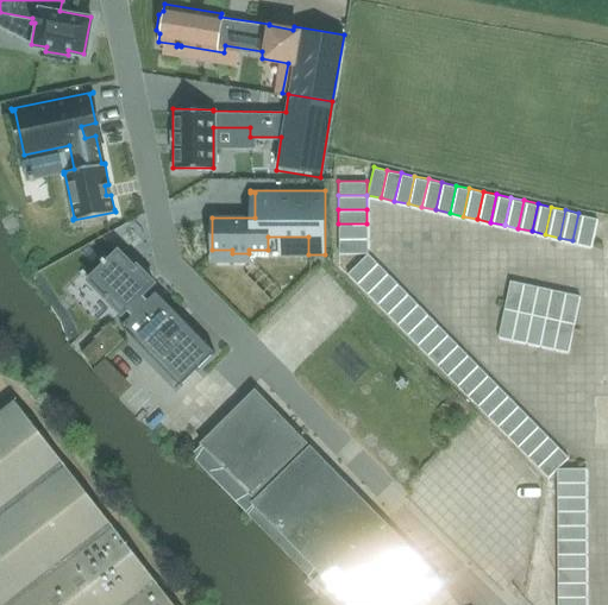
[(578,213),(572,240),(587,244),(593,215),(578,213)]
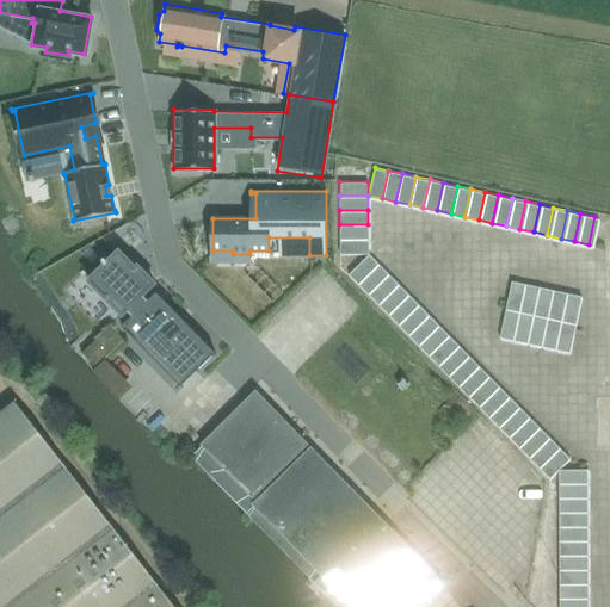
[(368,224),(339,224),(339,239),(368,239),(368,224)]
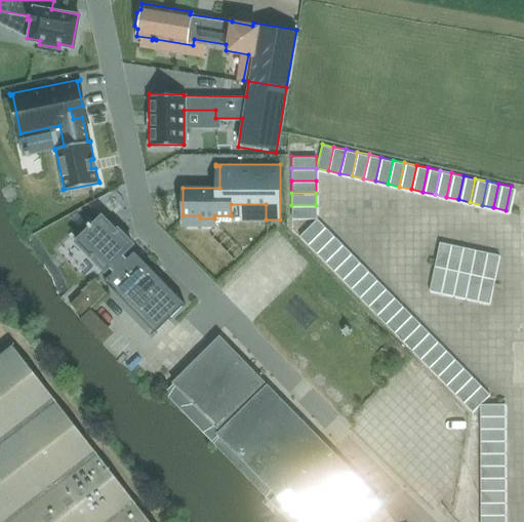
[(316,205),(291,205),(291,217),(316,217),(316,205)]
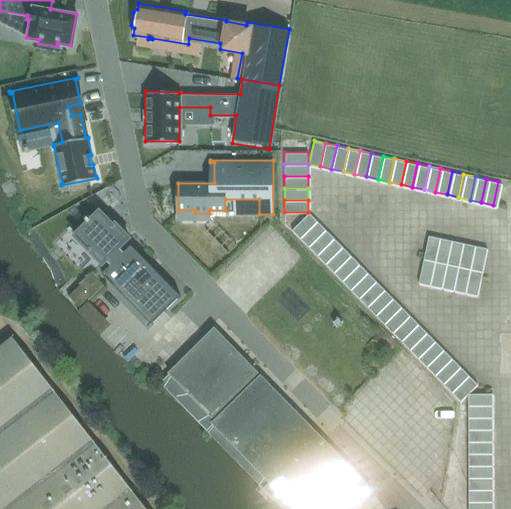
[(110,264),(101,273),(151,323),(180,295),(130,244),(123,251),(119,247),(129,237),(114,222),(113,224),(99,210),(89,219),(87,216),(85,219),(87,221),(73,235),(102,264),(105,260),(110,264)]
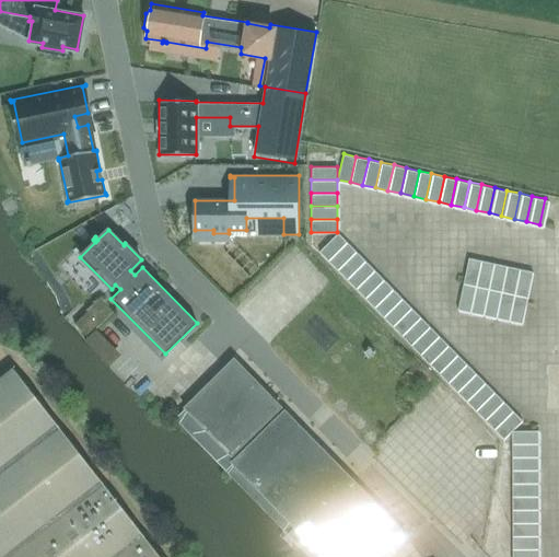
[(347,242),(337,232),(318,251),(328,259),(347,242)]
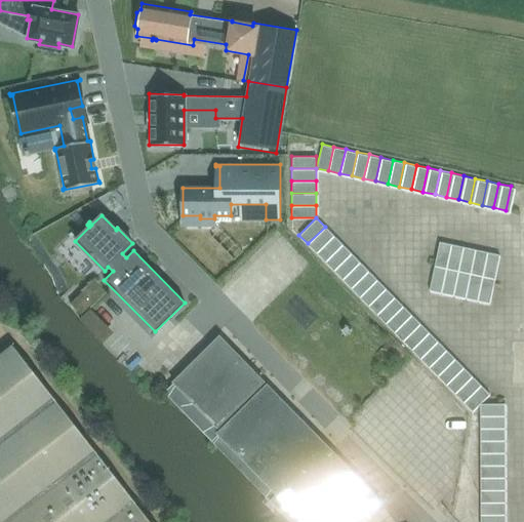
[(316,252),(333,235),(325,227),(308,243),(316,252)]
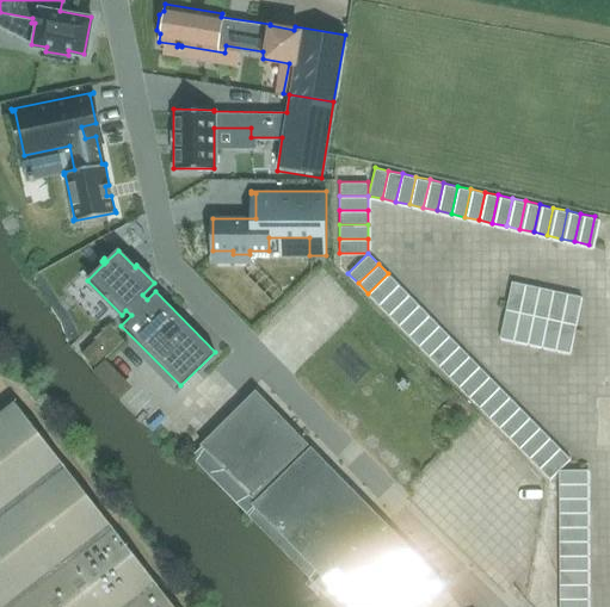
[(379,304),(399,284),(388,273),(368,293),(379,304)]
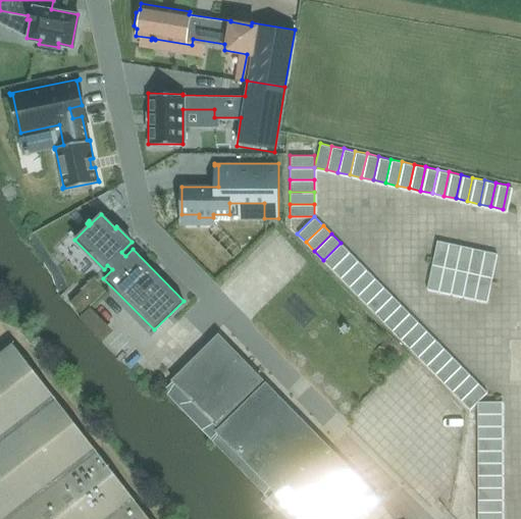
[(436,240),(431,263),(444,266),(449,242),(436,240)]
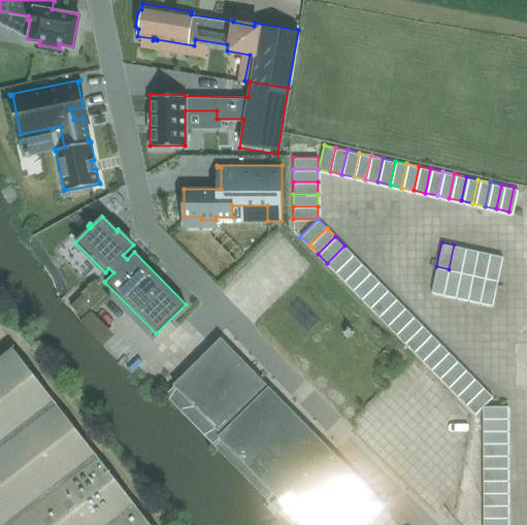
[(454,244),(449,269),(460,271),(465,248),(454,244)]
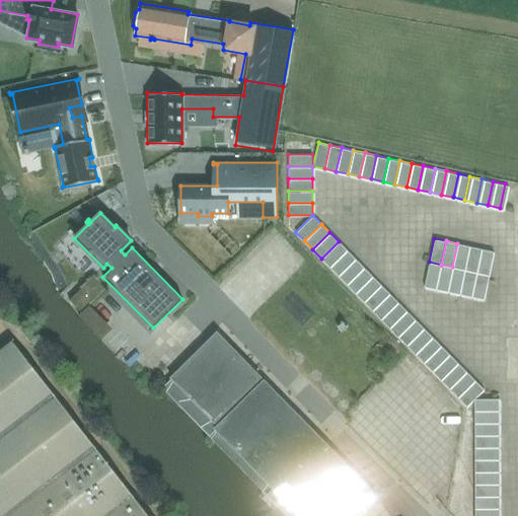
[(347,249),(339,241),(321,259),(329,267),(347,249)]
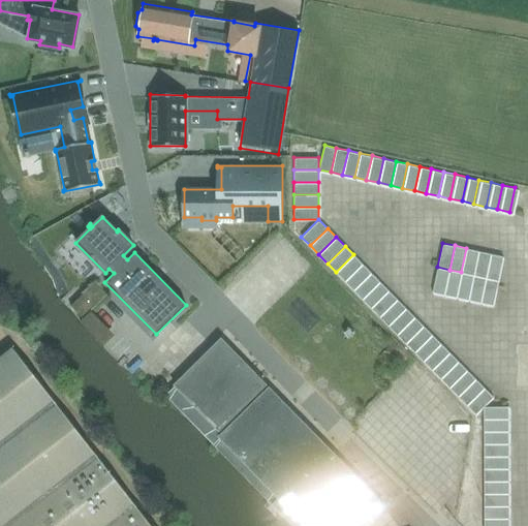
[(466,248),(461,272),(473,275),(478,250),(466,248)]
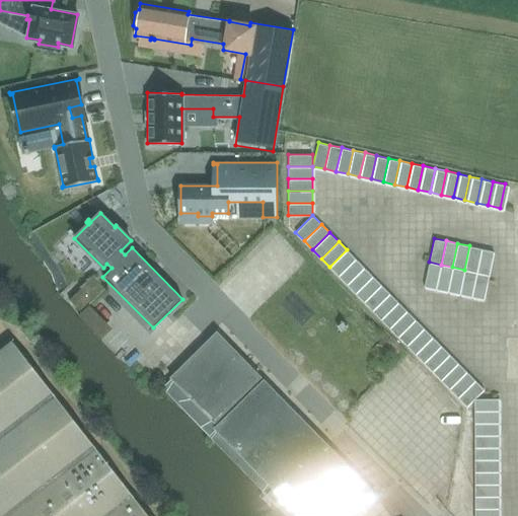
[(469,245),(464,270),(476,272),(482,248),(469,245)]
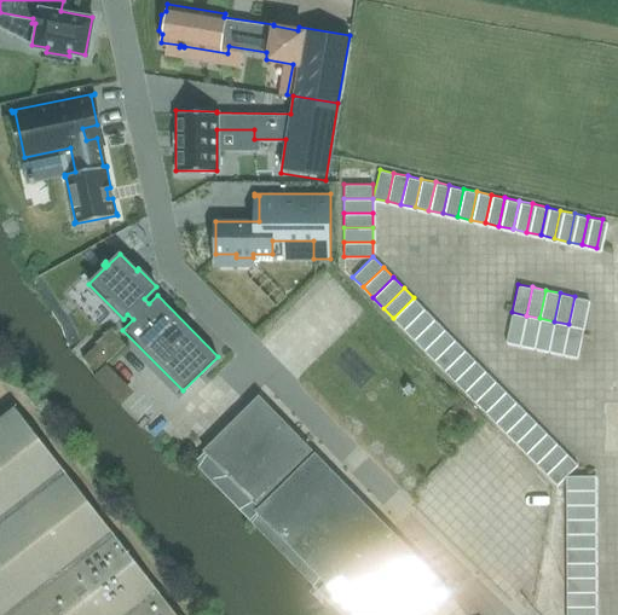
[(575,296),(569,324),(583,328),(589,299),(575,296)]
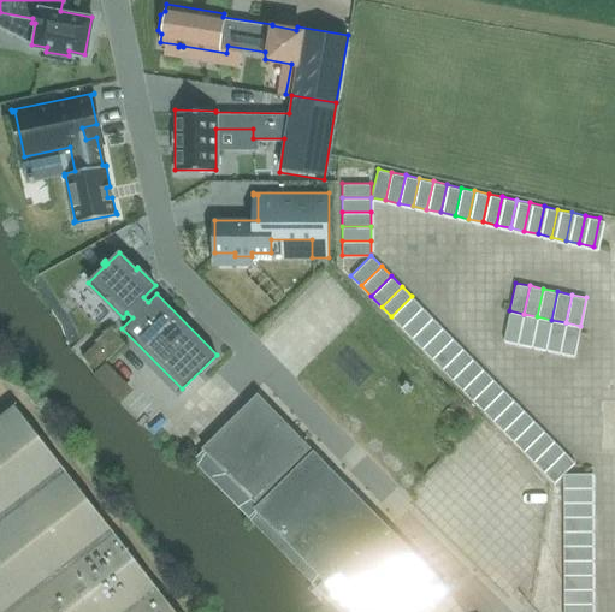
[(412,296),(391,316),(401,327),(423,307),(412,296)]
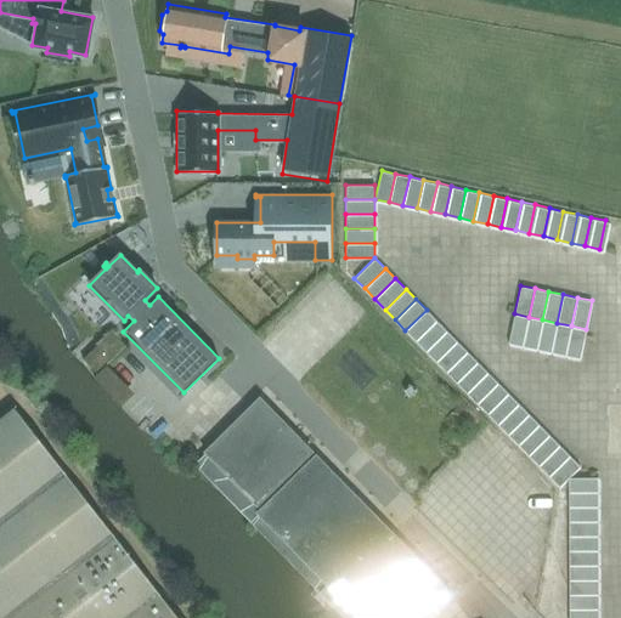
[(427,310),(405,330),(416,340),(436,319),(427,310)]
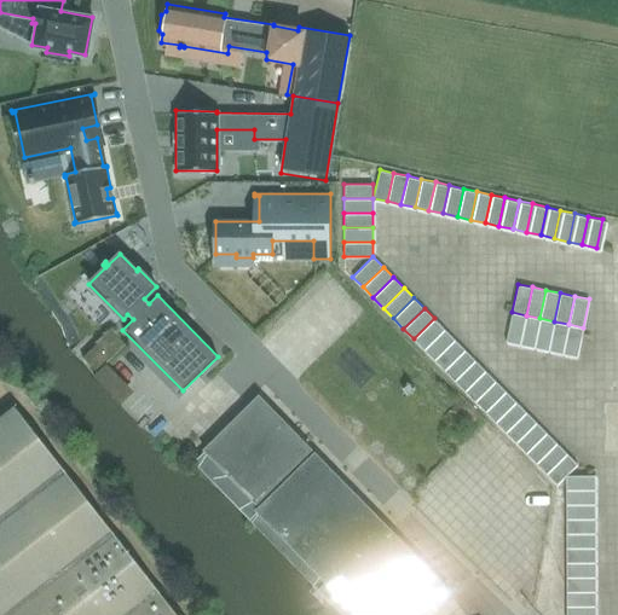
[(512,312),(506,341),(519,343),(526,315),(512,312)]
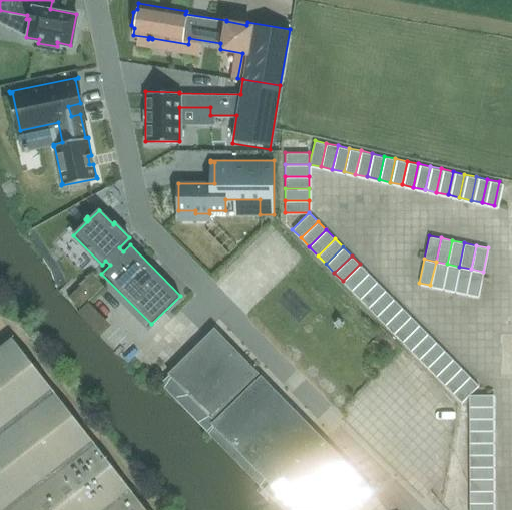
[(436,262),(430,285),(442,288),(447,264),(436,262)]
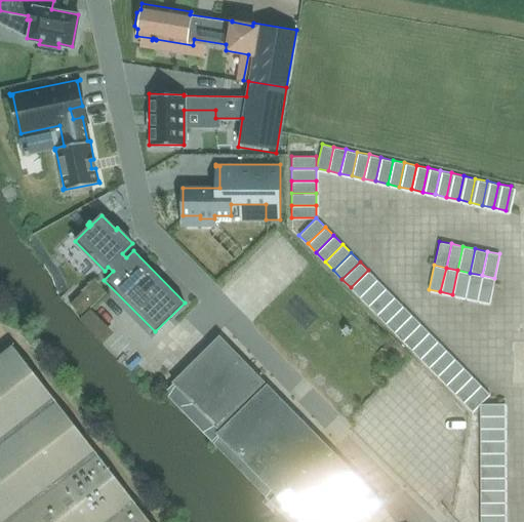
[(351,287),(359,296),(376,279),(368,270),(351,287)]
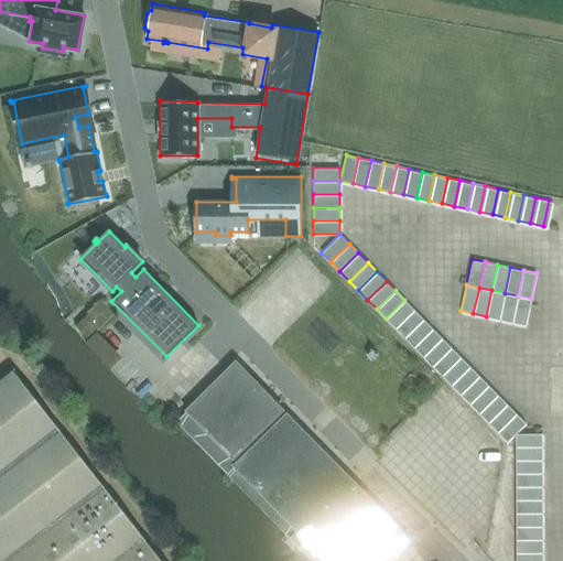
[(491,290),(486,316),(499,319),(505,293),(491,290)]
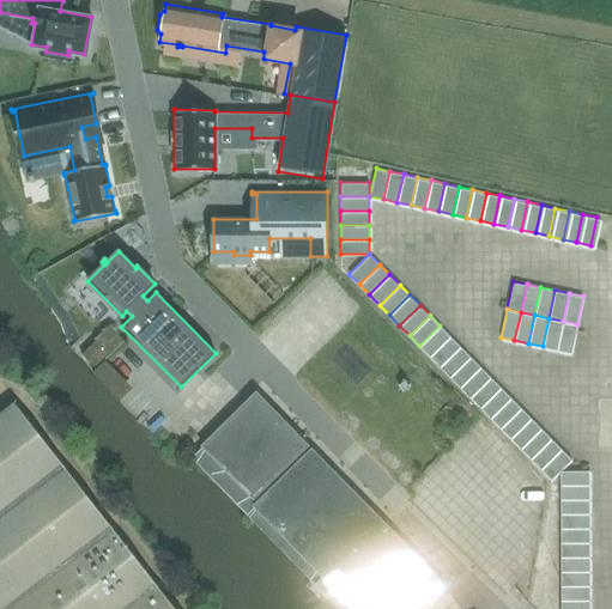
[(549,318),(543,346),(557,349),(563,321),(549,318)]
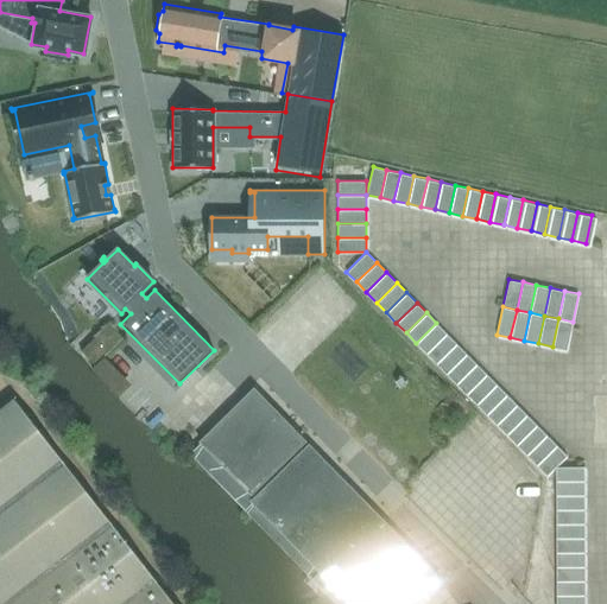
[(558,318),(552,347),(566,350),(573,322),(558,318)]
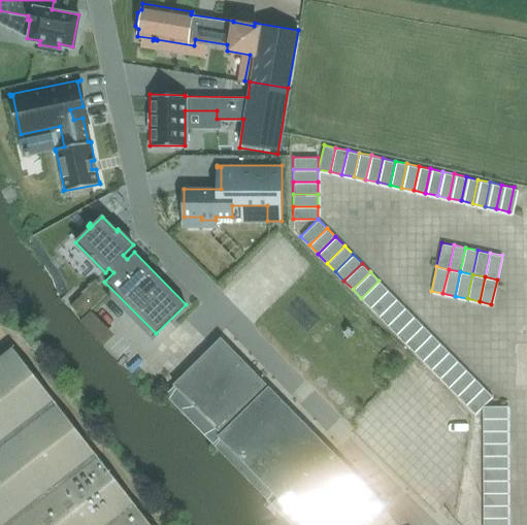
[(388,290),(379,281),(361,298),(370,306),(388,290)]
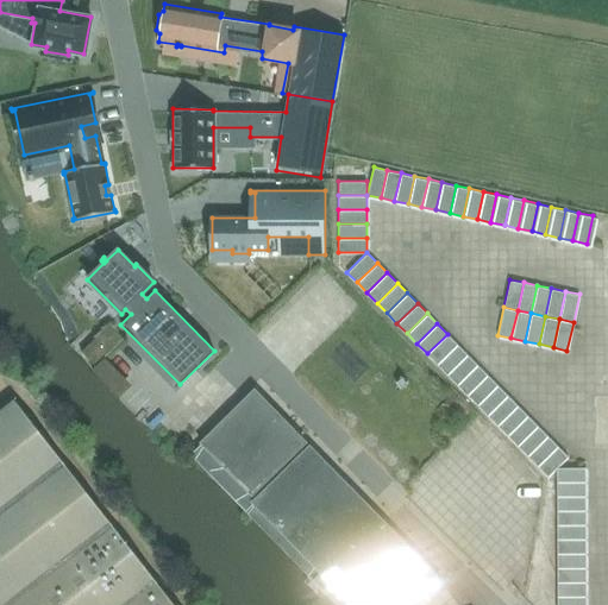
[(437,364),(457,344),(447,334),(427,353),(437,364)]
